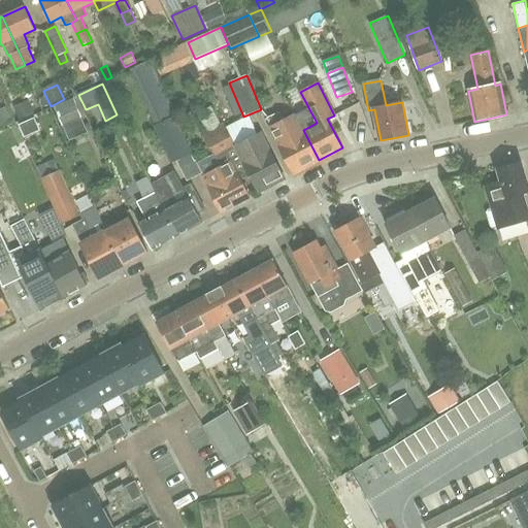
[(83,118),(74,98),(55,106),(63,126),(83,118)]
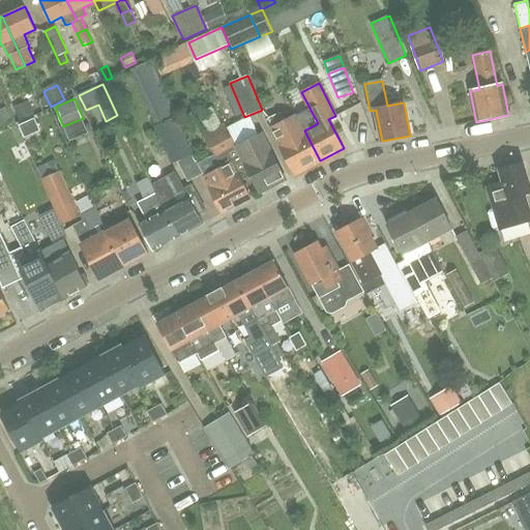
[(33,114),(28,102),(13,109),(19,120),(33,114)]
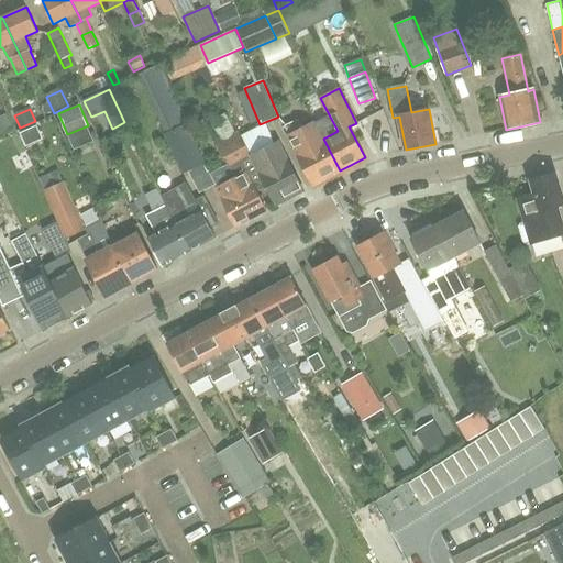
[(0,134),(13,130),(7,114),(0,117),(0,134)]
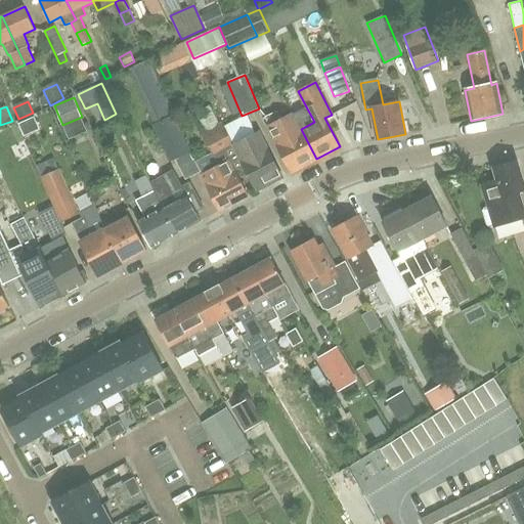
[(316,159),(301,129),(293,114),(279,120),(276,111),(266,116),(278,141),(277,142),(293,171),(316,159)]
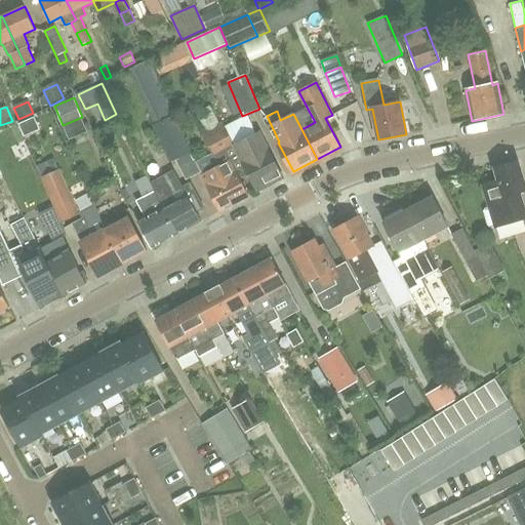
[(173,115),(153,125),(171,162),(175,160),(190,153),(192,152),(173,115)]
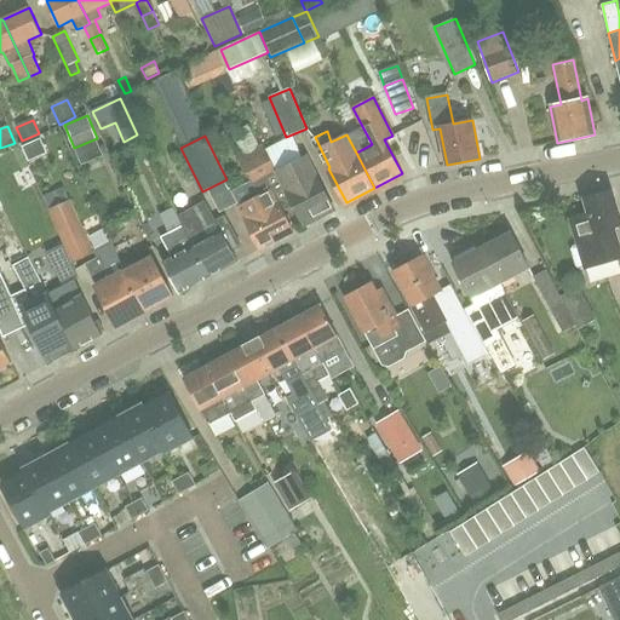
[(334,208),(309,160),(306,156),(304,158),(293,136),(268,149),(267,150),(276,170),(290,197),(304,224),(334,208)]
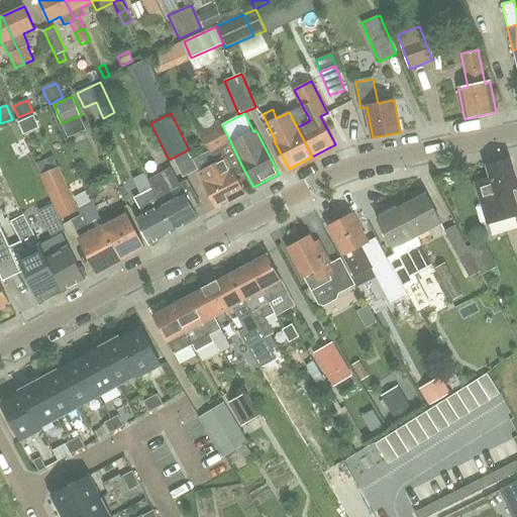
[(39,129),(34,117),(19,123),(24,136),(39,129)]
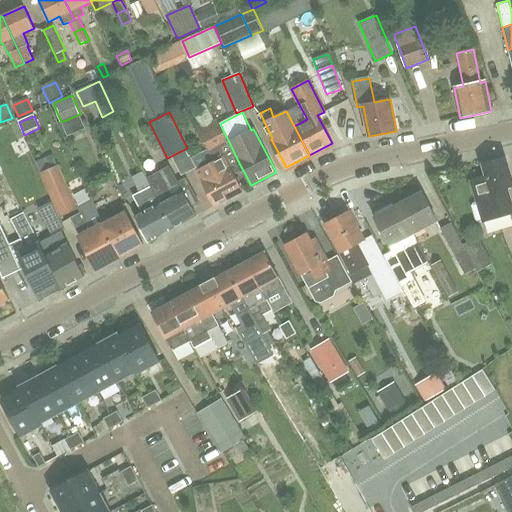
[(242,191),(230,168),(239,163),(228,140),(220,124),(221,123),(218,119),(199,129),(209,148),(193,157),(200,170),(197,171),(215,205),(242,191)]
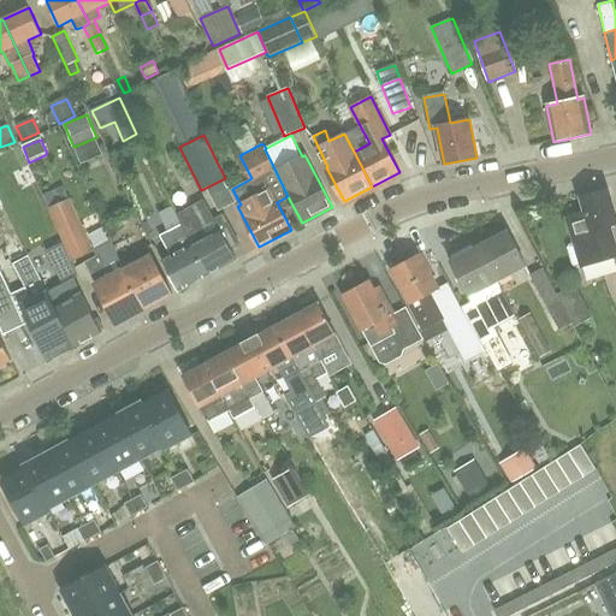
[(0,183),(28,166),(17,149),(0,159),(0,183)]
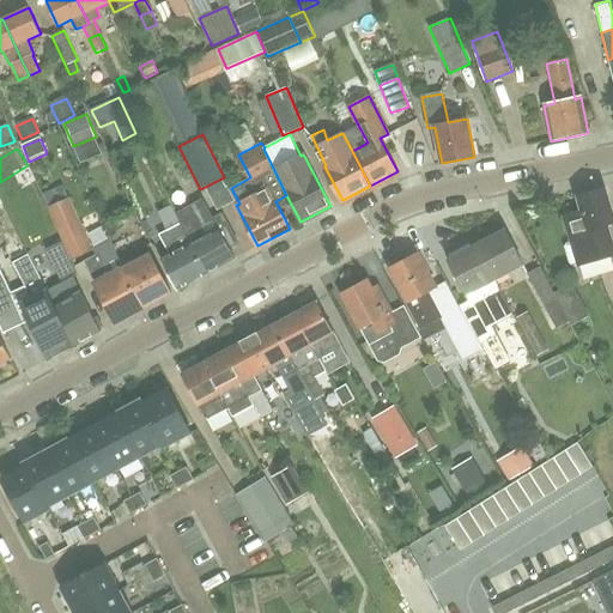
[(43,157),(31,161),(37,171),(48,167),(43,157)]
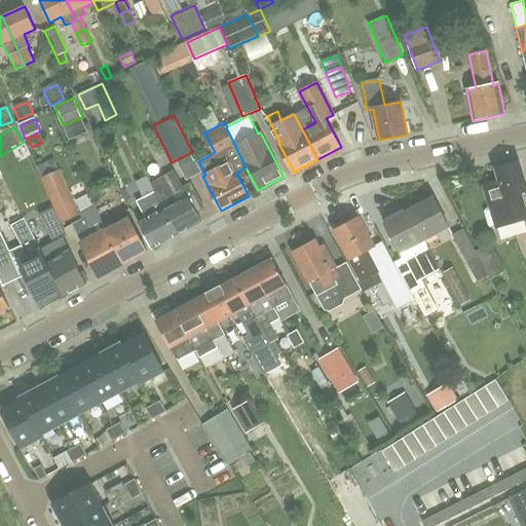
[(525,219),(525,215),(520,194),(525,191),(525,185),(519,161),(495,168),(499,182),(482,187),(489,209),(485,210),(483,213),(488,229),(491,230),(495,229),(525,219)]
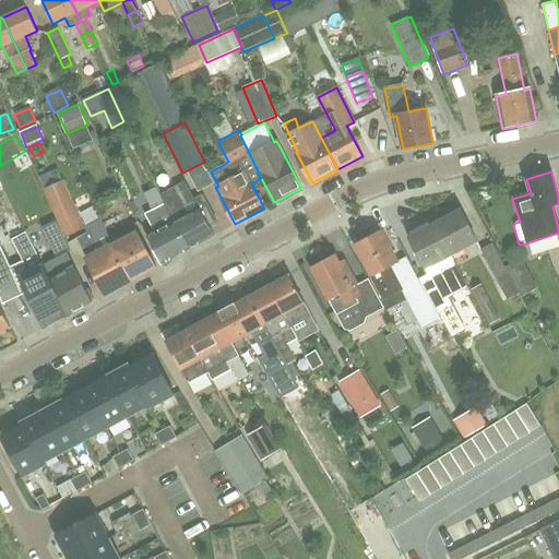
[(63,180),(44,189),(66,237),(84,228),(63,180)]
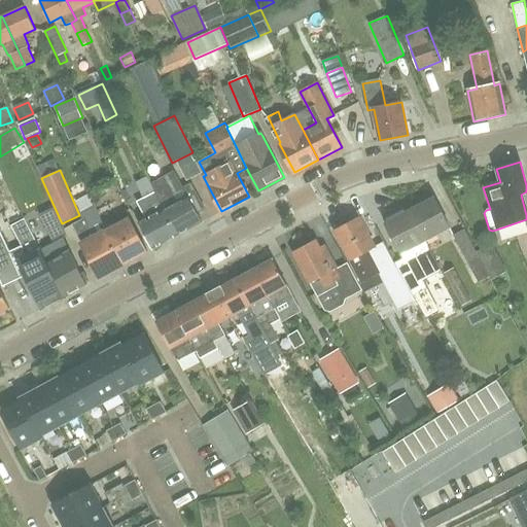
[(177,235),(202,222),(175,172),(152,184),(155,191),(154,191),(164,210),(177,235)]
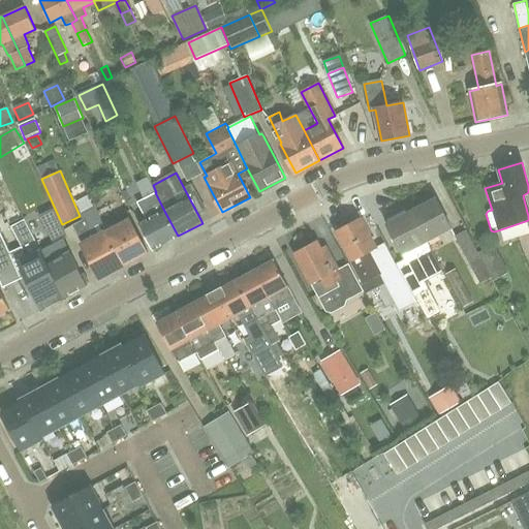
[(153,249),(178,236),(164,211),(155,192),(137,203),(147,220),(139,224),(153,249)]
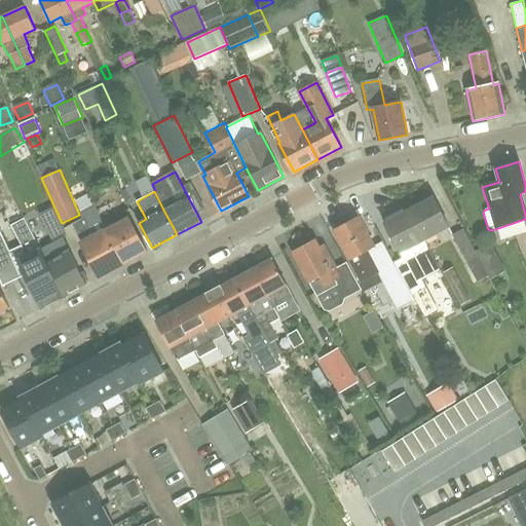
[(449,225),(433,195),(408,208),(424,238),(449,225)]
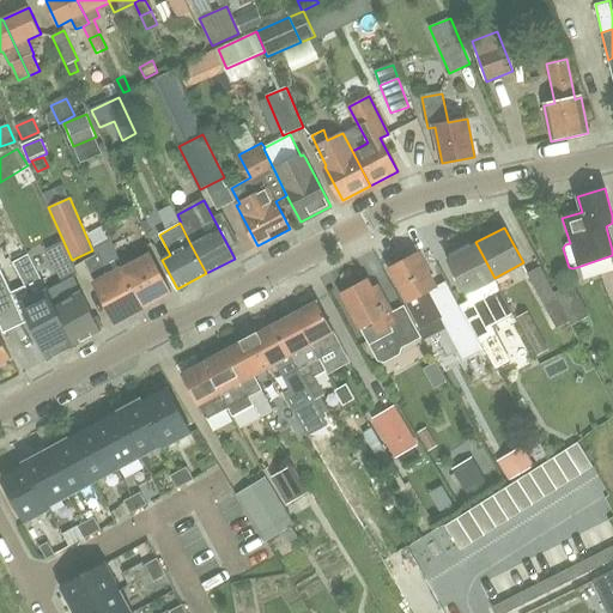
[(76,344),(99,331),(67,271),(74,266),(61,241),(42,252),(59,283),(46,290),(76,344)]
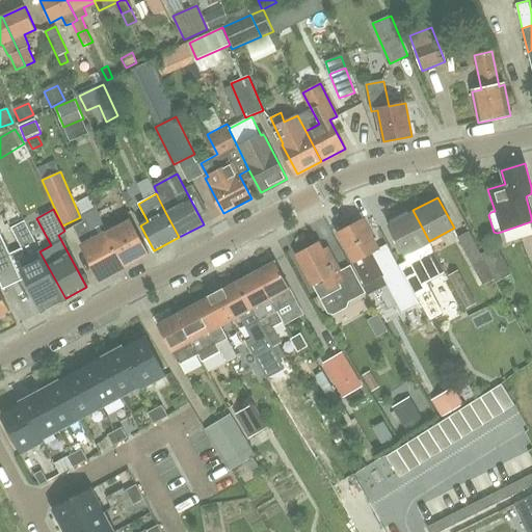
[(429,241),(413,210),(389,223),(405,255),(429,241)]
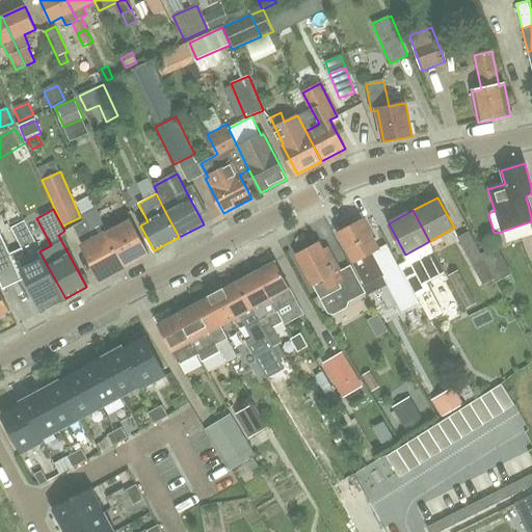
[(125,267),(149,254),(130,219),(106,232),(125,267)]
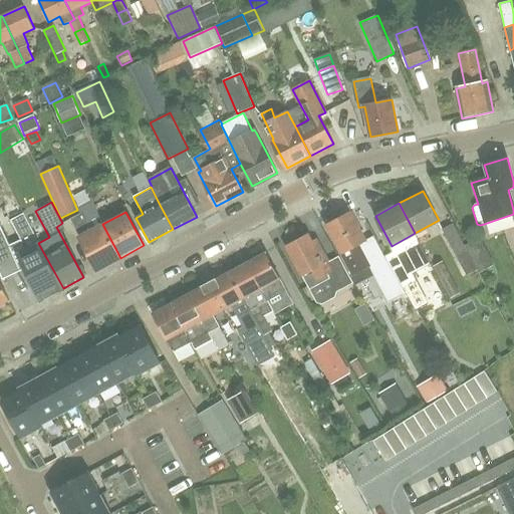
[(326,224),(341,254),(352,275),(371,266),(359,244),(365,240),(350,212),(326,224)]
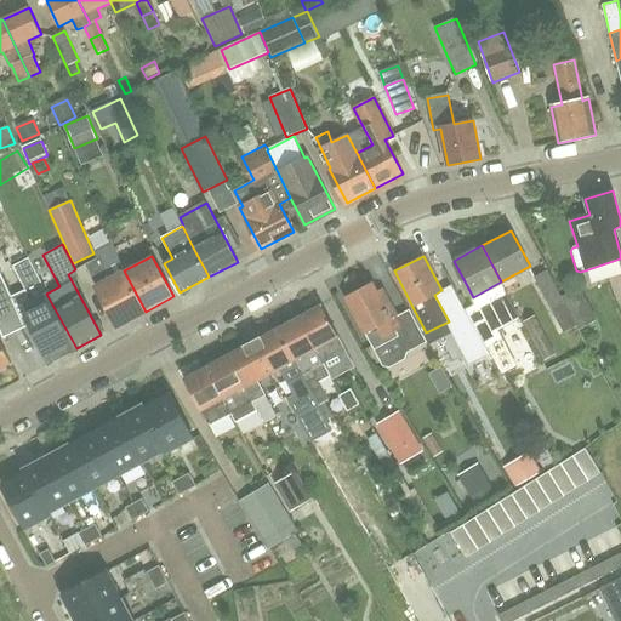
[(146,312),(124,271),(96,286),(118,326),(146,312)]
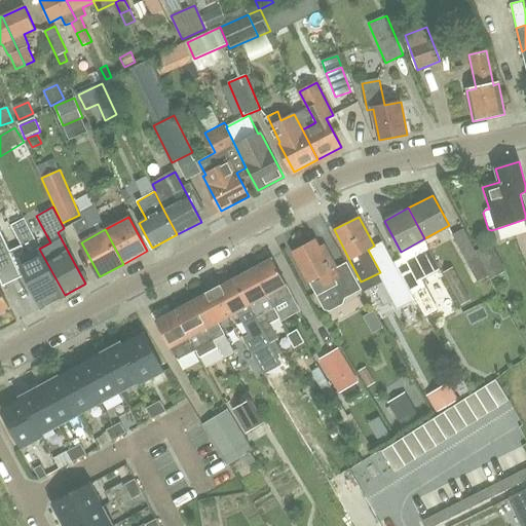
[(462,229),(452,234),(478,282),(486,277),(488,276),(462,229)]
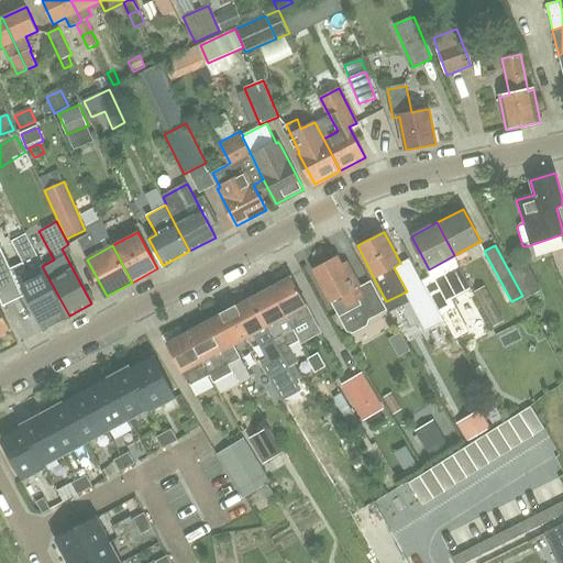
[(0,251),(0,274),(9,271),(0,251)]
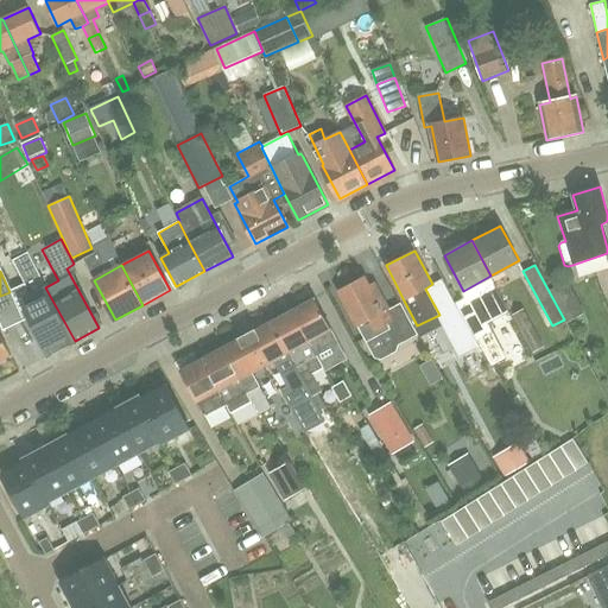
[(377,287),(371,290),(365,277),(339,291),(358,325),(367,342),(390,330),(396,341),(416,330),(401,304),(388,310),(377,287)]
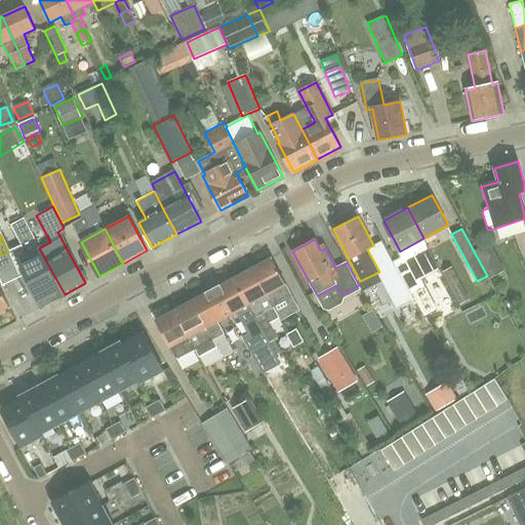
[(65,294),(39,248),(19,259),(18,257),(2,266),(14,287),(29,279),(43,306),(65,294)]
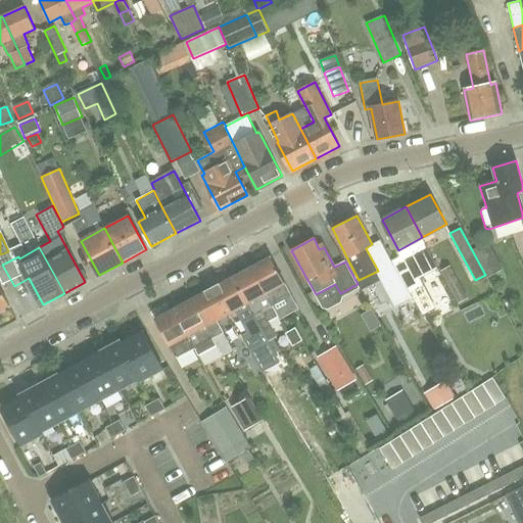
[(291,296),(271,257),(251,268),(267,294),(275,290),(281,302),(291,296)]
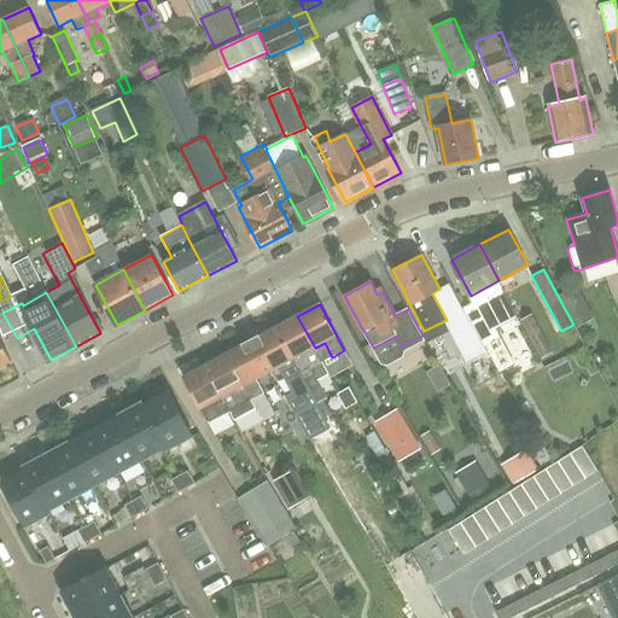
[(465,309),(449,318),(464,344),(479,336),(465,312),(465,309)]
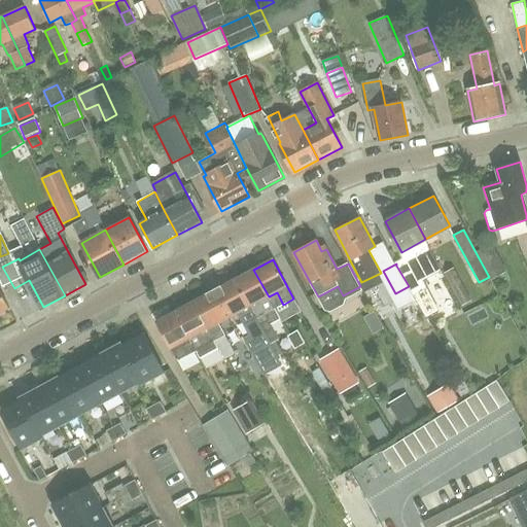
[(471,301),(454,269),(444,273),(461,306),(471,301)]
